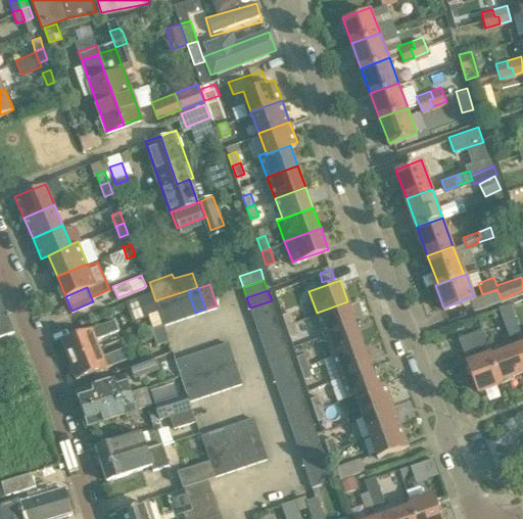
[(188,291),(178,295),(185,316),(195,313),(188,291)]
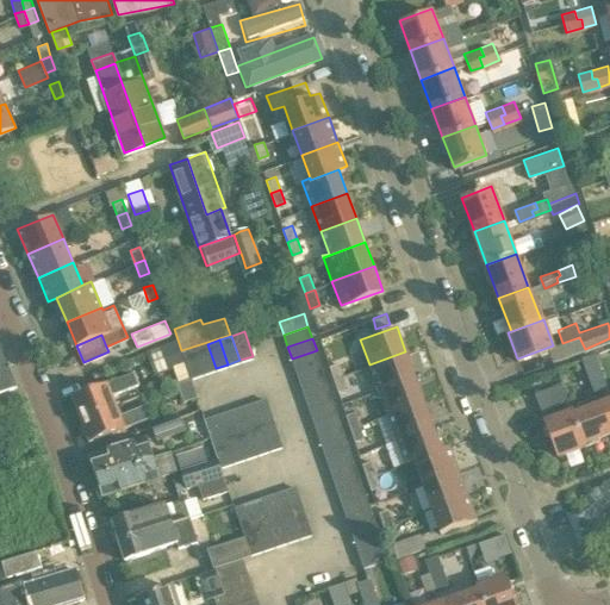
[(0,343),(0,390),(16,385),(0,343)]
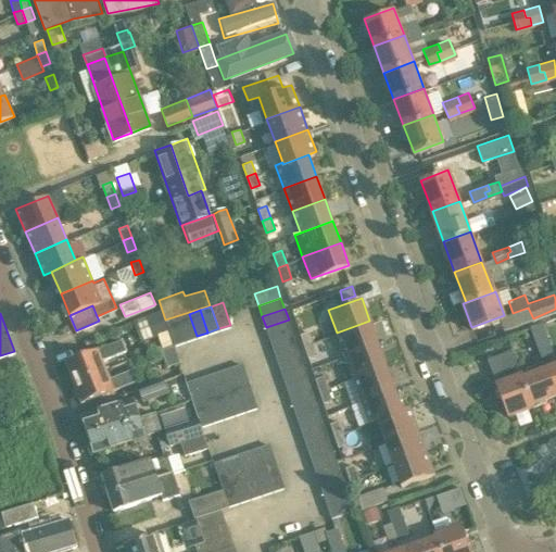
[(197,336),(189,314),(178,317),(186,340),(197,336)]
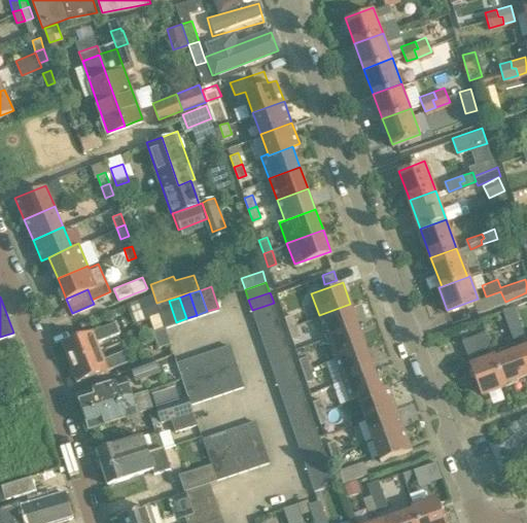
[(154,300),(135,307),(140,320),(160,312),(154,300)]
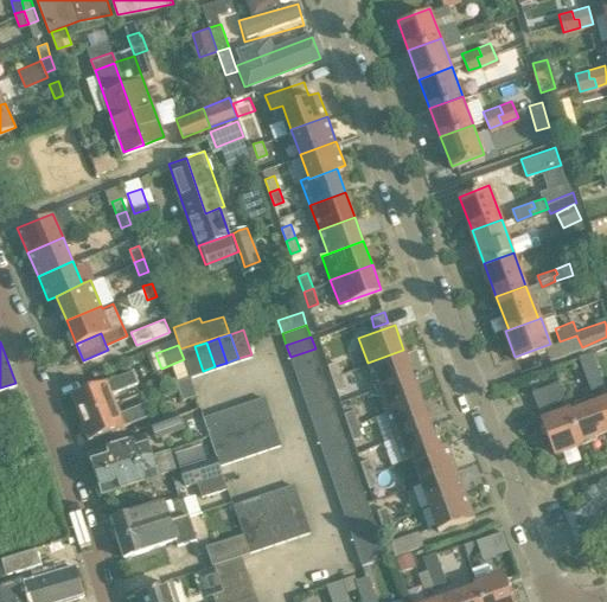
[(203,371),(195,346),(181,351),(190,375),(203,371)]
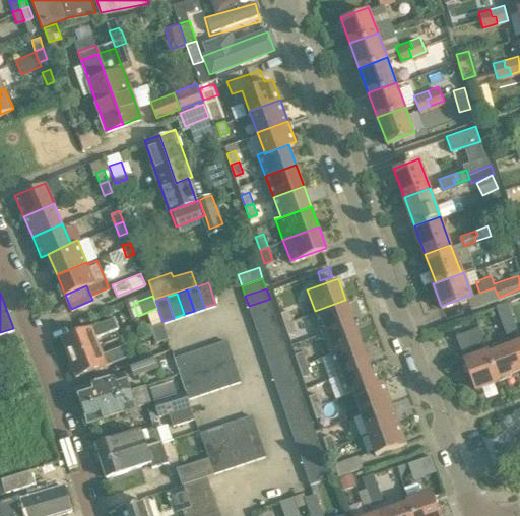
[(273,309),(270,299),(249,306),(252,317),(273,309)]
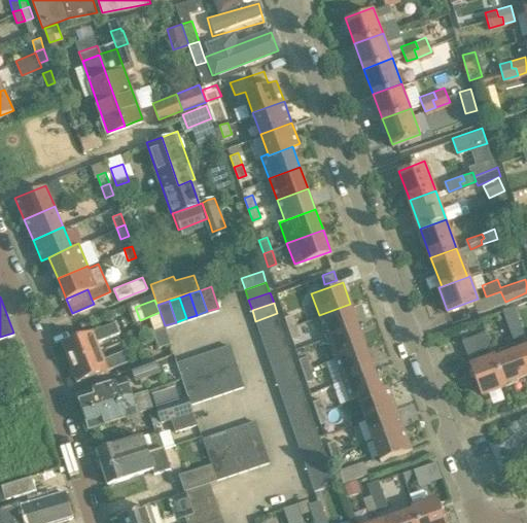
[(358,324),(350,304),(319,315),(327,336),(358,324)]
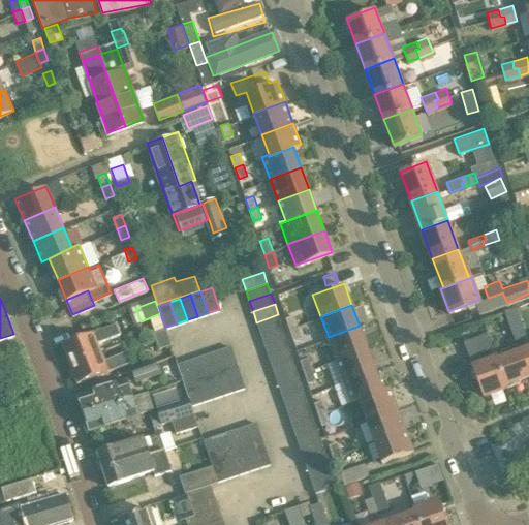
[(516,322),(521,321),(515,306),(505,310),(509,321),(515,319),(516,322)]
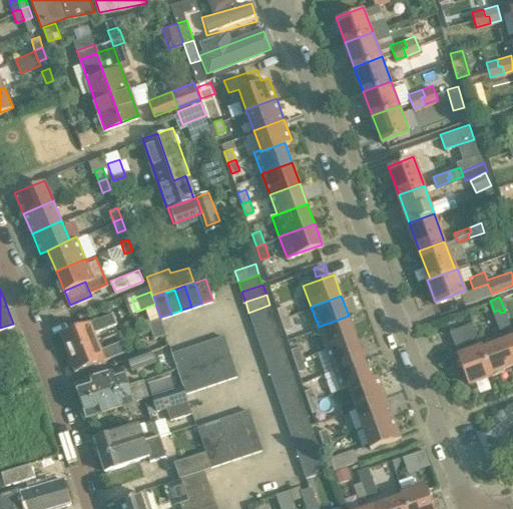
[(281,318),(289,315),(285,304),(277,307),(281,318)]
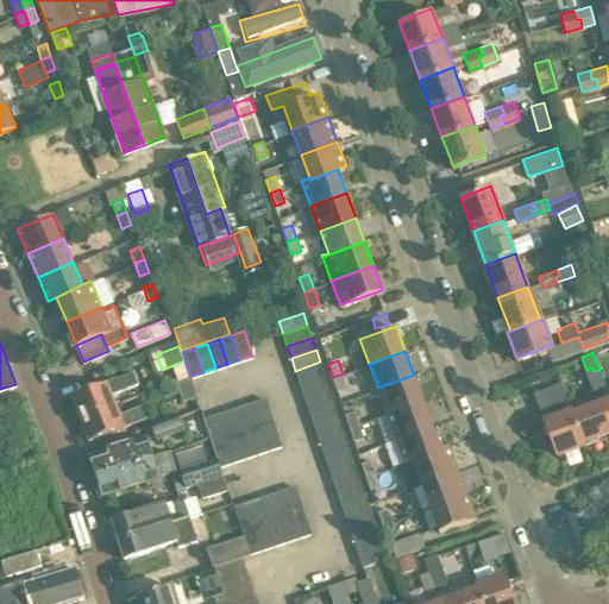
[(325,375),(320,362),(295,371),(300,383),(325,375)]
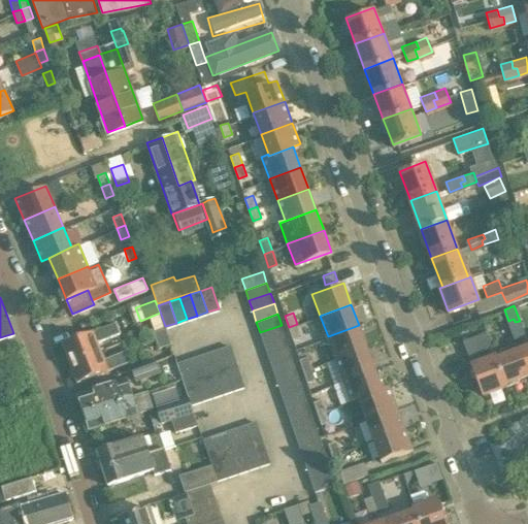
[(492,347),(482,319),(458,328),(468,355),(492,347)]
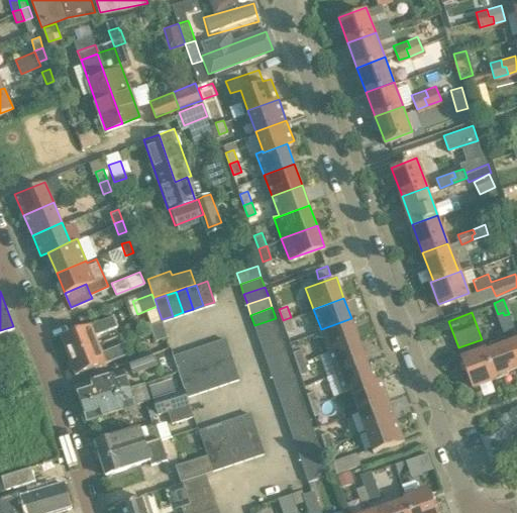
[(513,325),(509,314),(504,315),(503,312),(498,314),(504,329),(513,325)]
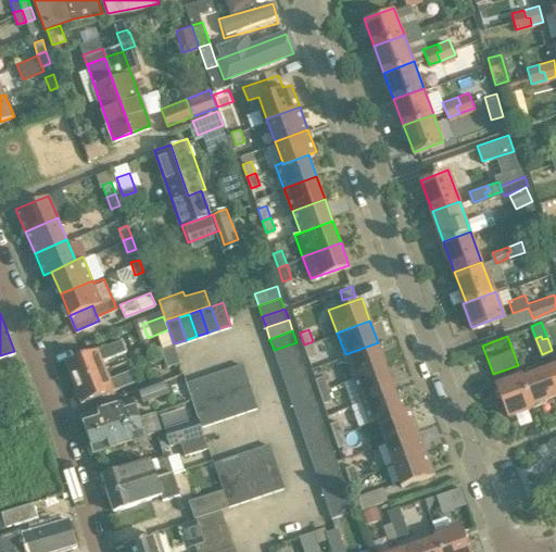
[(74,379),(104,367),(101,359),(125,349),(121,338),(65,360),(74,379)]
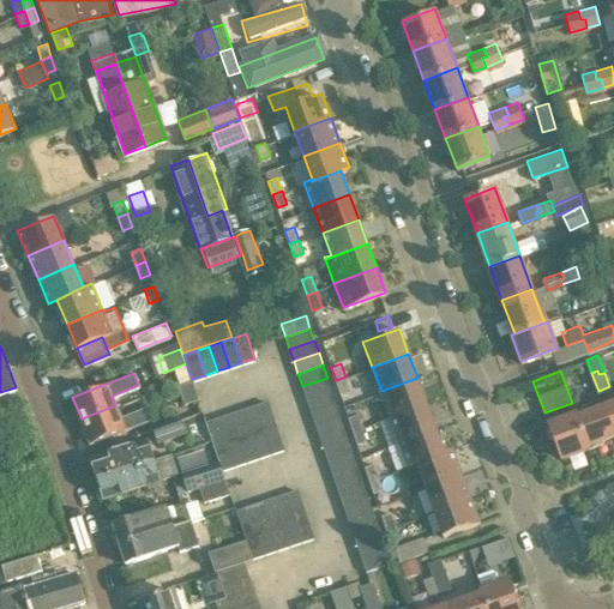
[(350,390),(345,377),(336,380),(341,393),(350,390)]
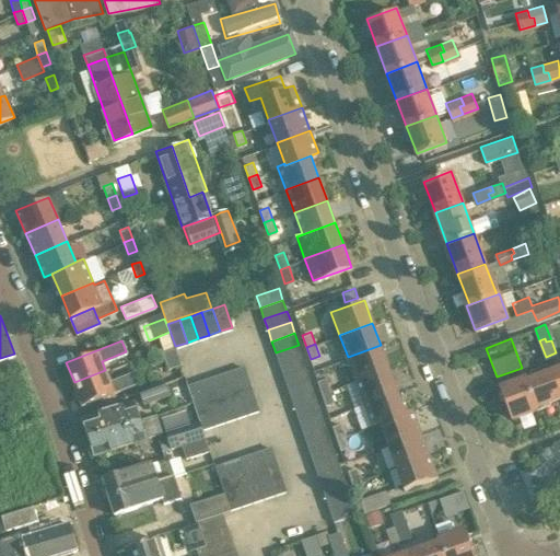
[(299,345),(276,352),(279,363),(302,356),(299,345)]
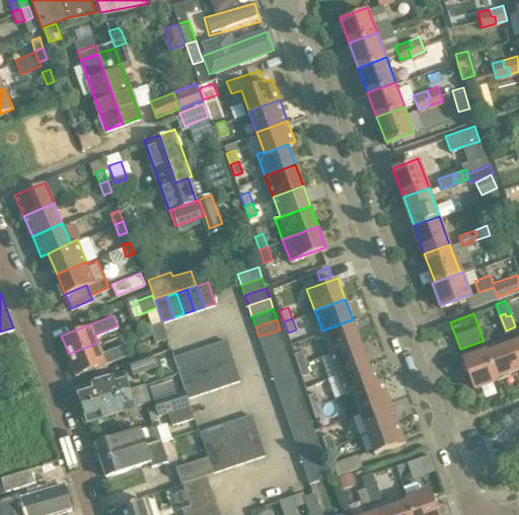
[(360,341),(353,319),(322,330),(329,352),(360,341)]
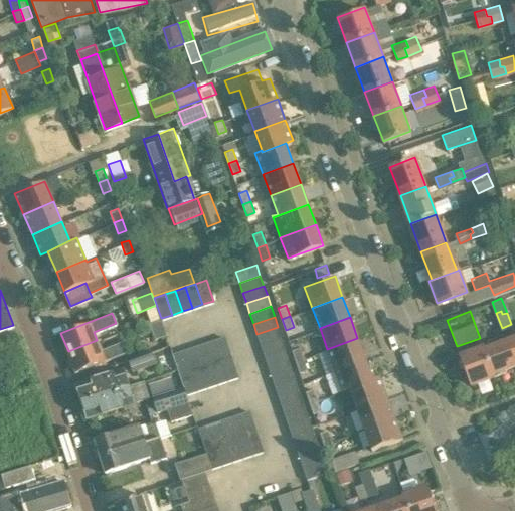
[(167,334),(161,318),(149,322),(154,338),(167,334)]
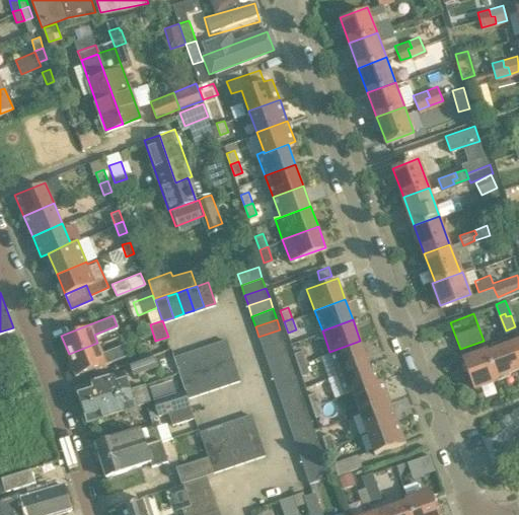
[(280,329),(258,337),(263,347),(284,340),(280,329)]
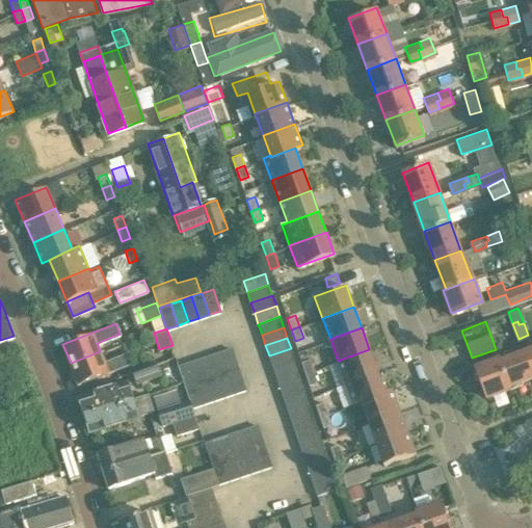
[(232,345),(220,349),(228,370),(239,367),(232,345)]
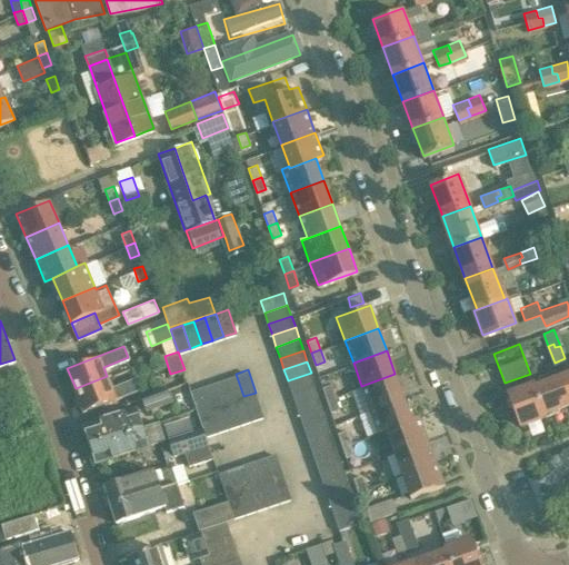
[(311,373),(288,380),(291,392),(315,384),(311,373)]
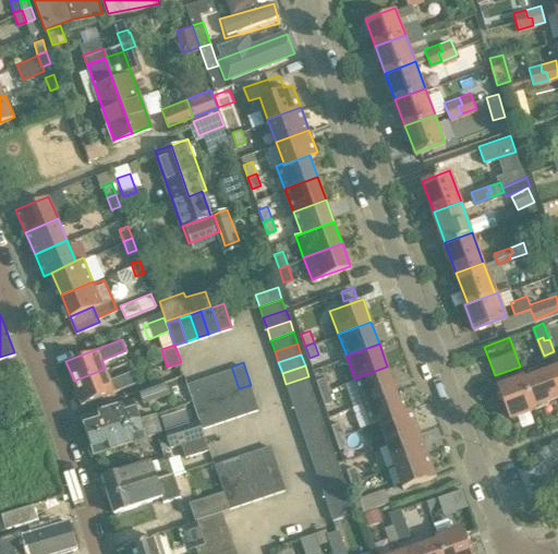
[(557,394),(557,376),(554,365),(523,377),(534,404),(557,394)]
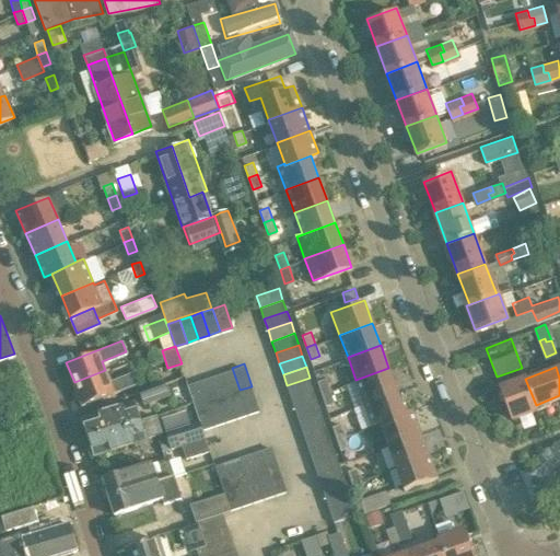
[(232,368),(221,371),(229,394),(240,390),(232,368)]
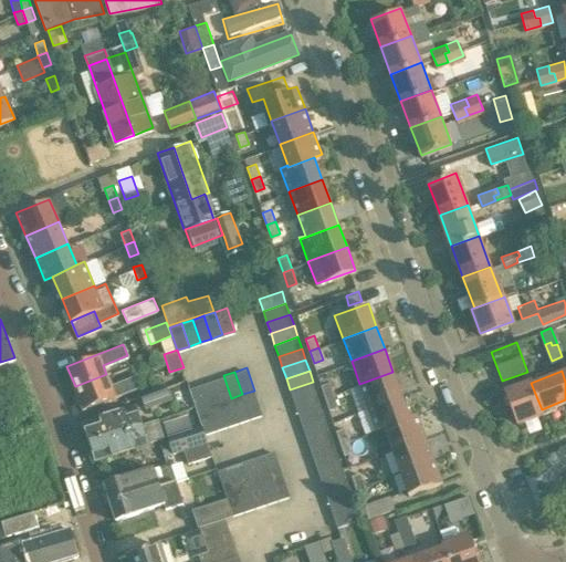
[(392,372),(359,384),(367,406),(401,394),(392,372)]
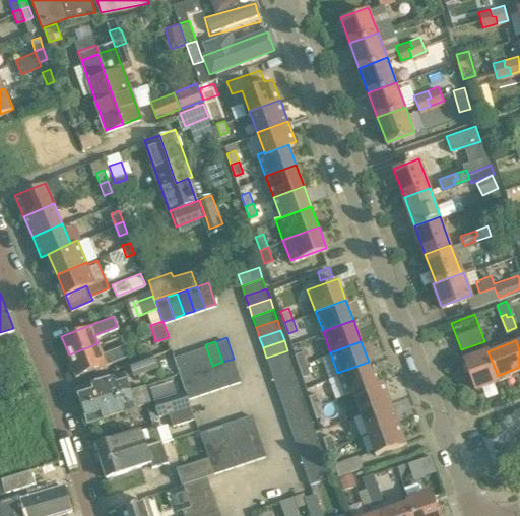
[(101,351),(98,343),(69,355),(76,374),(127,353),(123,342),(101,351)]
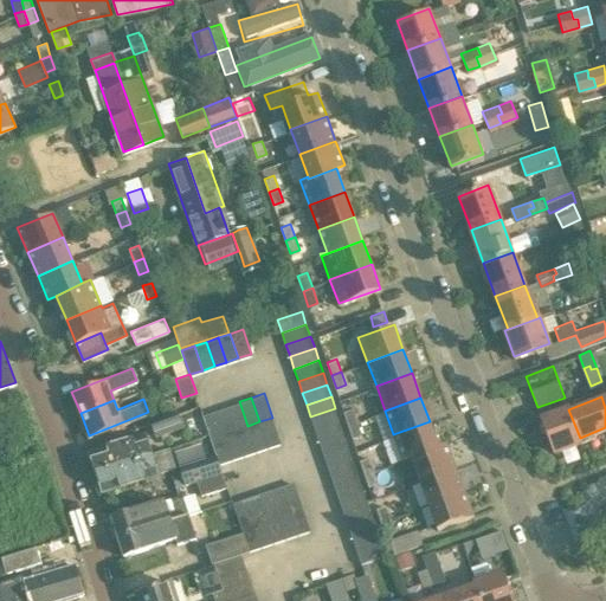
[(247,426),(239,401),(227,405),(236,430),(247,426)]
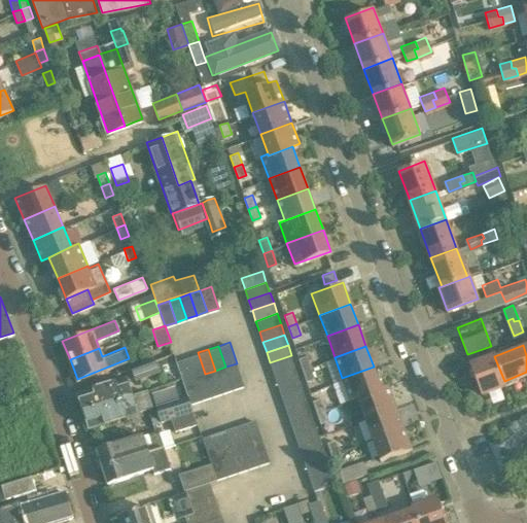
[(198,352),(187,356),(195,377),(205,374),(198,352)]
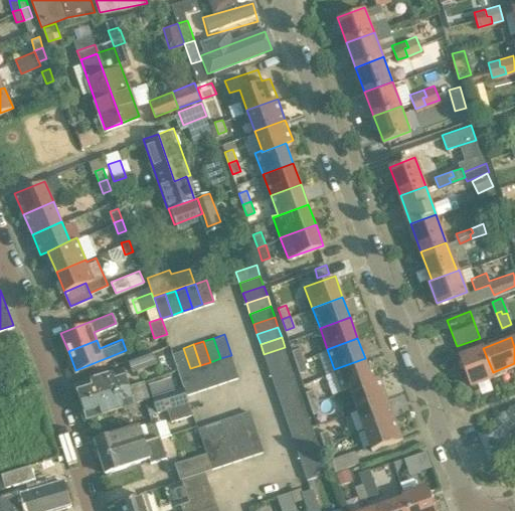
[(493,372),(483,348),(482,345),(461,353),(472,383),(494,375),(493,372)]
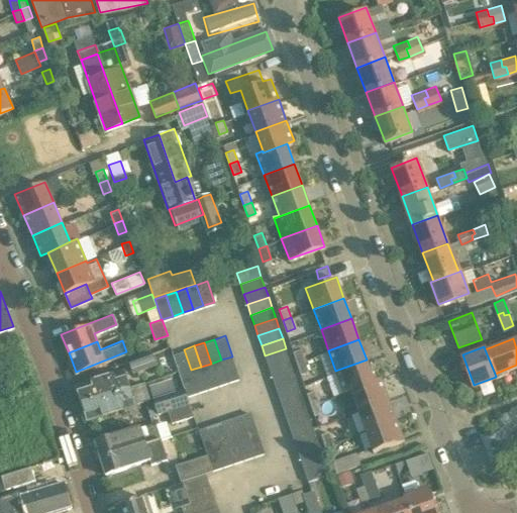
[(297,362),(305,358),(301,347),(293,350),(297,362)]
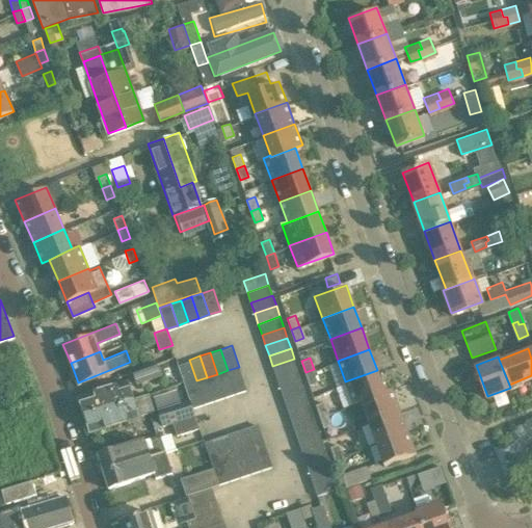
[(294,359),(272,366),(276,376),(298,369),(294,359)]
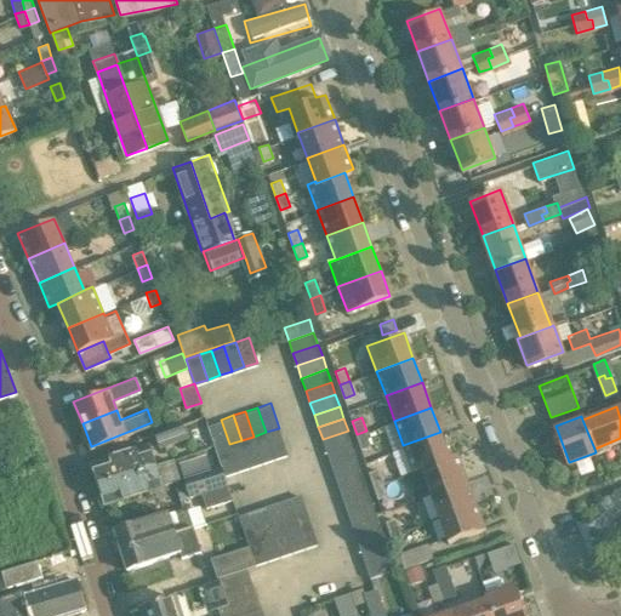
[(229,444),(221,420),(206,425),(215,449),(229,444)]
